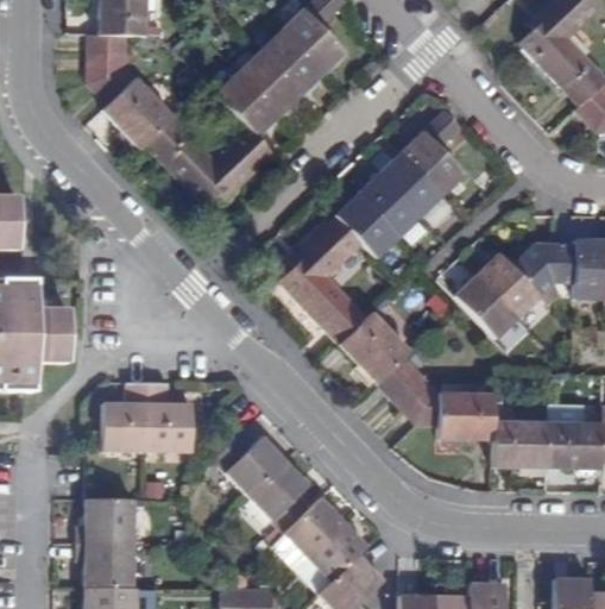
[(100,0),(100,33),(130,35),(147,35),(147,0),(100,0)]
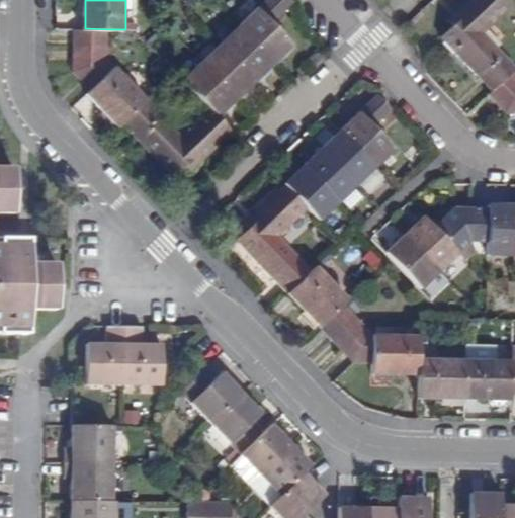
[(267,0),(242,25),(277,62),(296,42),(275,20),(295,1),(293,0),(267,0)]
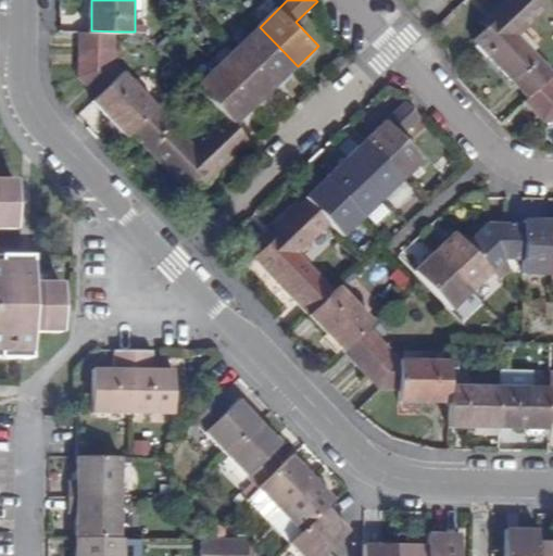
[(530,97),(552,76),(552,71),(520,36),(551,7),(544,0),(505,0),(494,12),(500,17),(477,39),(530,97)]
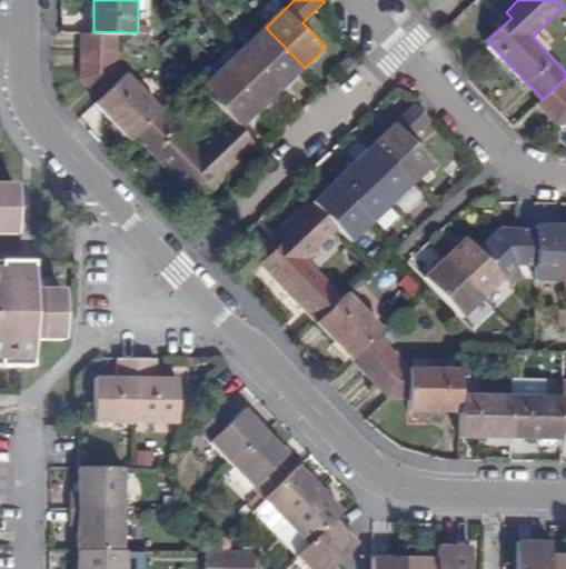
[(245,48),(284,88),(305,68),(266,28),(245,48)]
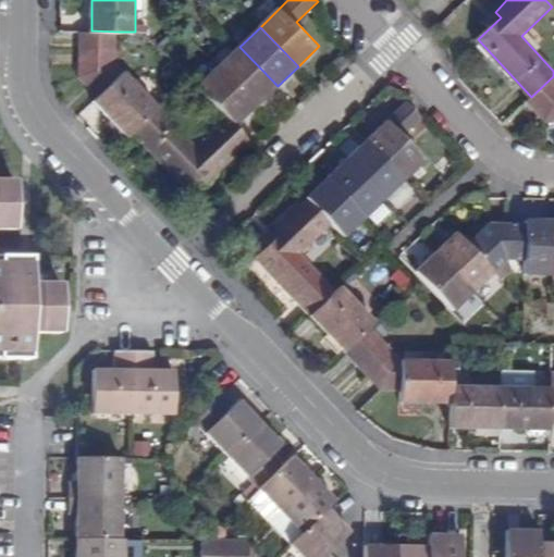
[(83,49),(118,50),(119,32),(91,31),(84,31),(83,49)]
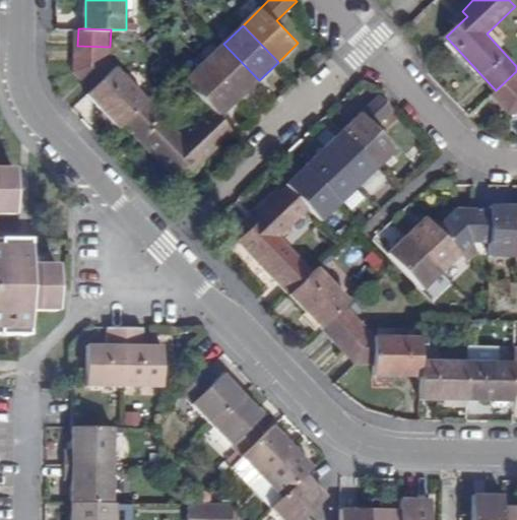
[(259,80),(223,44),(205,61),(241,99),(259,80)]
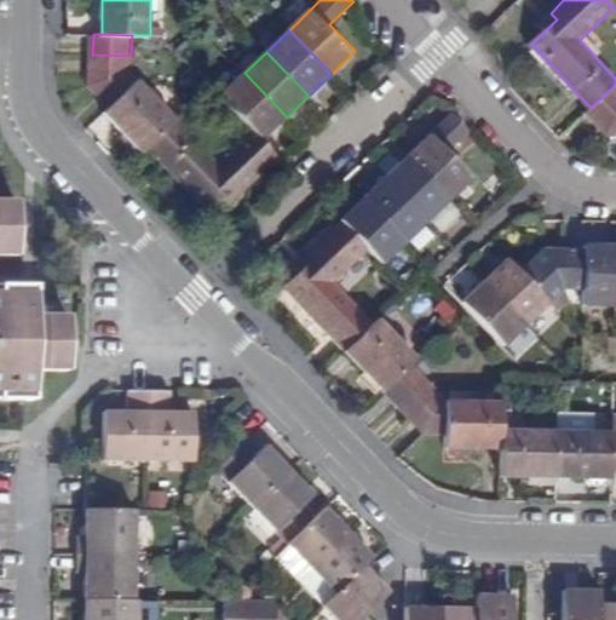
[(92,55),(91,85),(130,68),(131,56),(92,55)]
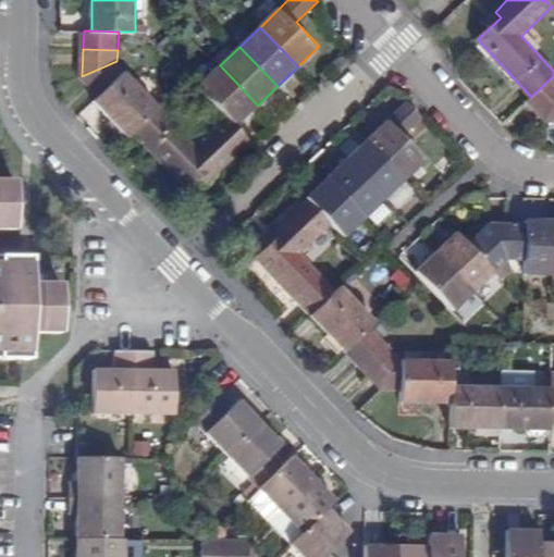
[(99,96),(124,70),(117,61),(82,76),(99,96)]
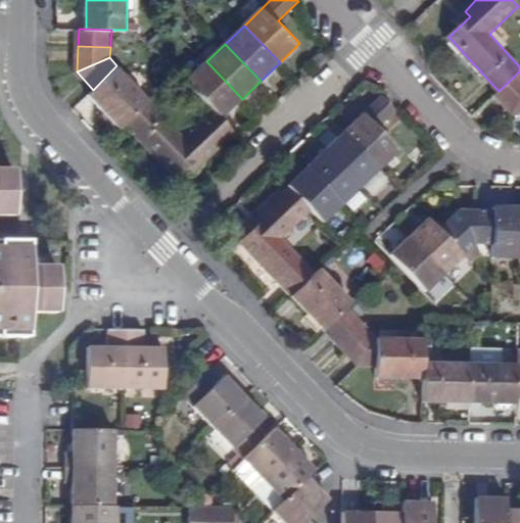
[(214,106),(224,116),(242,99),(206,61),(188,79),(214,106)]
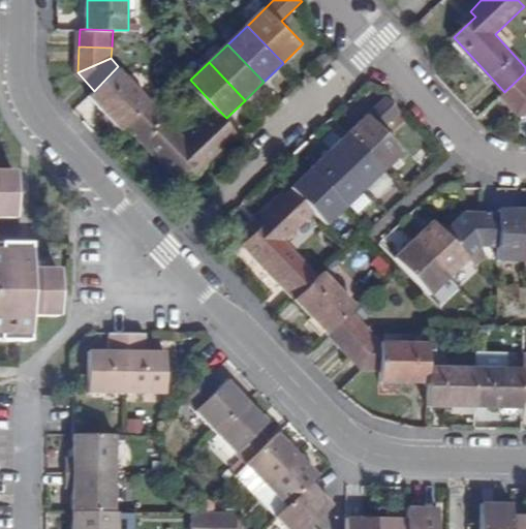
[(118,66),(94,91),(89,95),(122,130),(127,125),(152,101),(118,66)]
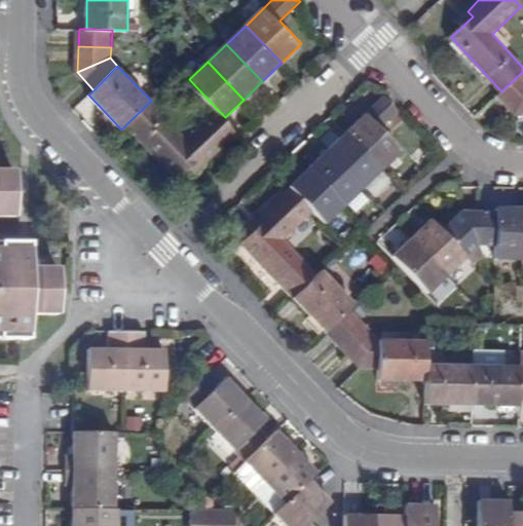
[(515,115),(522,97),(522,72),(501,91),(497,96),(515,115)]
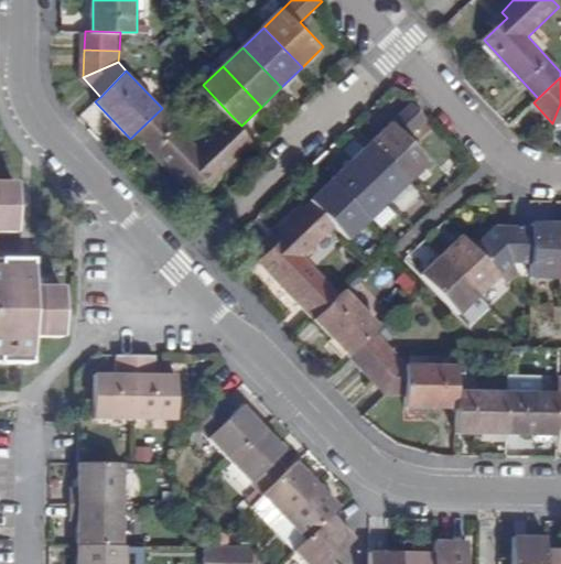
[(408,138),(428,119),(413,104),(392,122),(373,141),(411,180),(430,162),(408,138)]
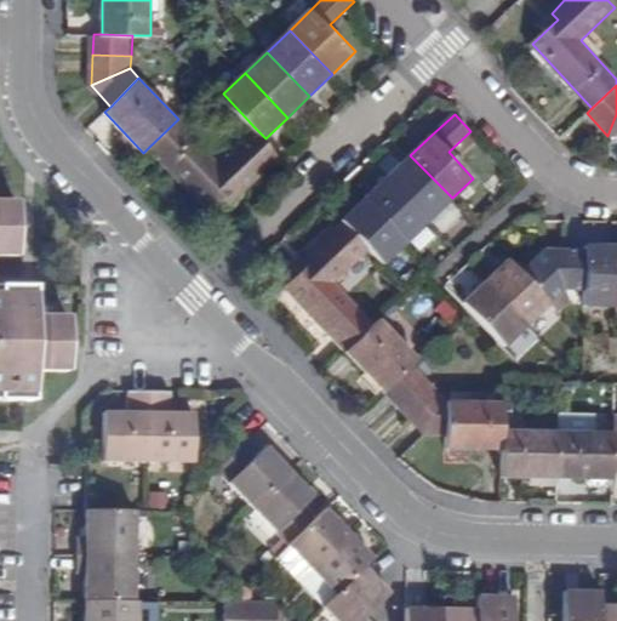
[(266,138),(253,126),(218,161),(178,119),(149,147),(210,210),(239,183),(245,189),(283,155),(266,138)]
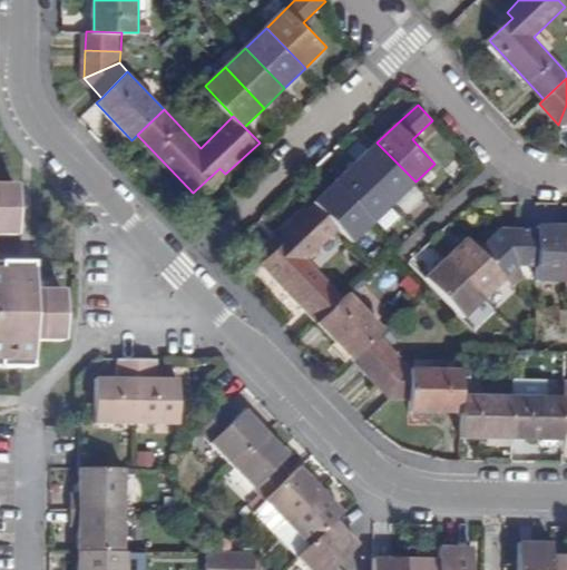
[(416,182),(377,143),(357,163),(394,202),(416,182)]
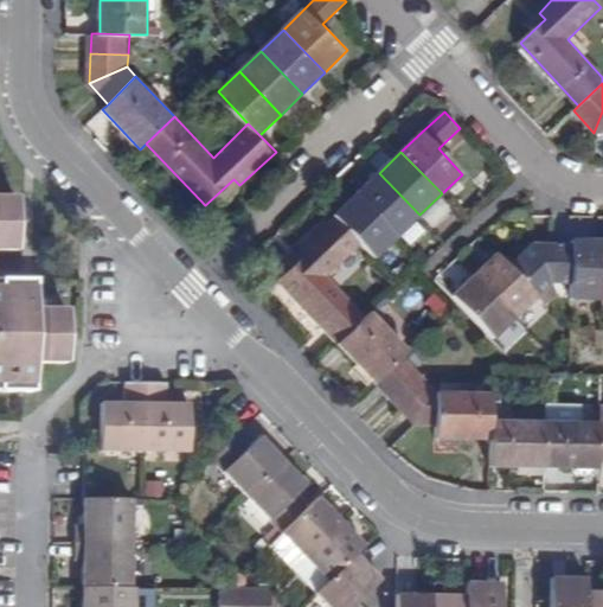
[(397,236),(419,215),(379,173),(358,193),(397,236)]
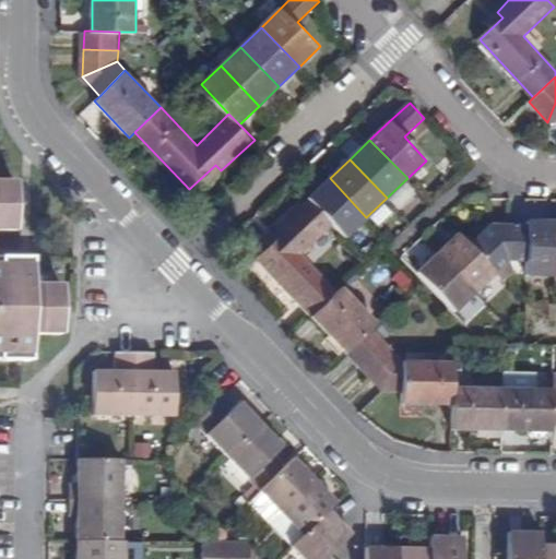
[(345,237),(366,217),(330,178),(309,198),(333,224),(345,237)]
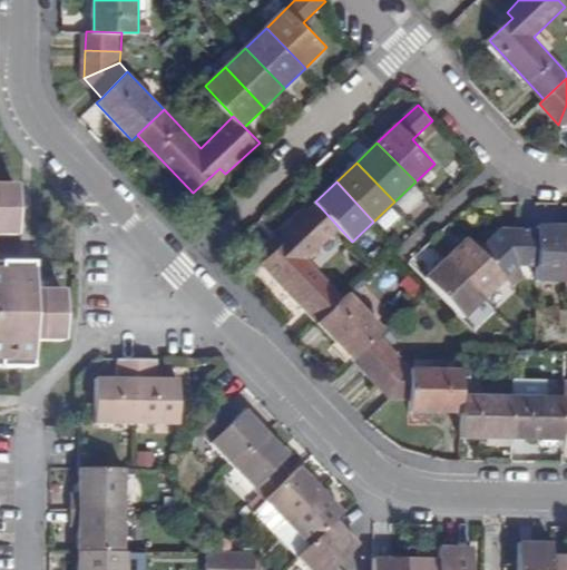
[(13,185),(0,184),(0,353),(29,354),(29,324),(61,324),(61,275),(29,275),(29,248),(0,247),(0,220),(13,220),(13,185)]
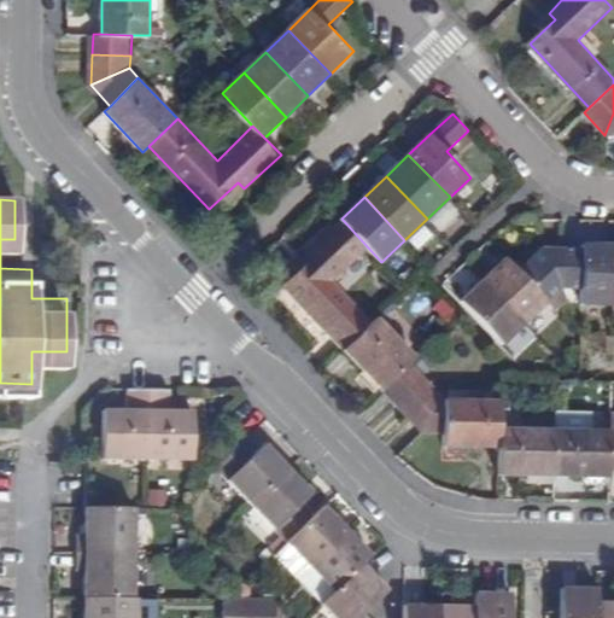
[(290,280),(350,344),(378,316),(339,275),(368,248),(341,219),(303,255),(309,261),(290,280)]
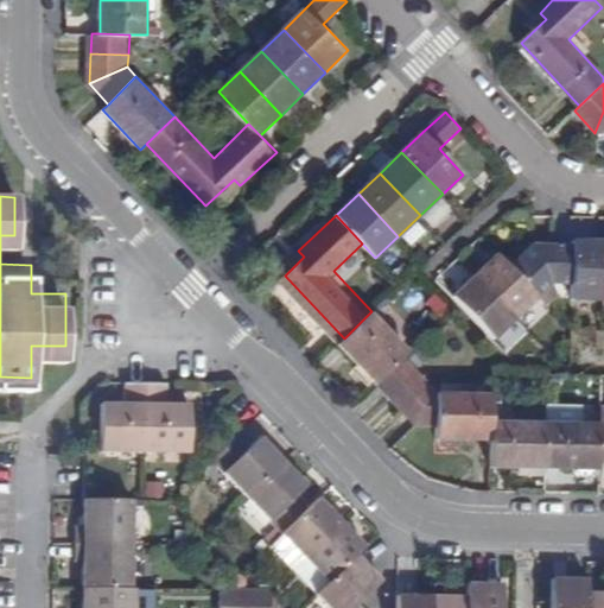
[(571,299),(602,301),(603,271),(603,241),(572,240),(571,245),(553,244),(552,284),(571,285),(571,299)]
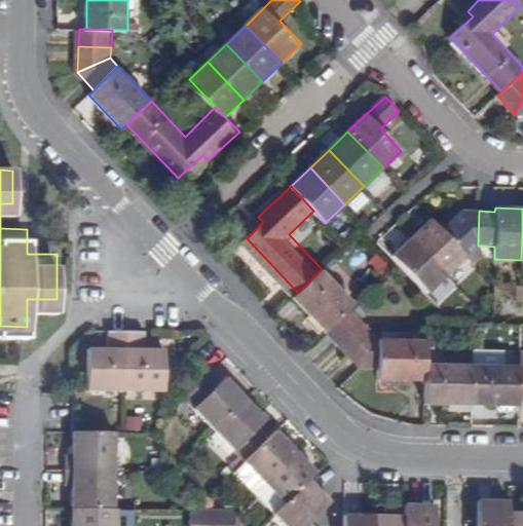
[(449,273),(478,246),(479,211),(461,211),(441,229),(431,218),(412,235),(449,273)]
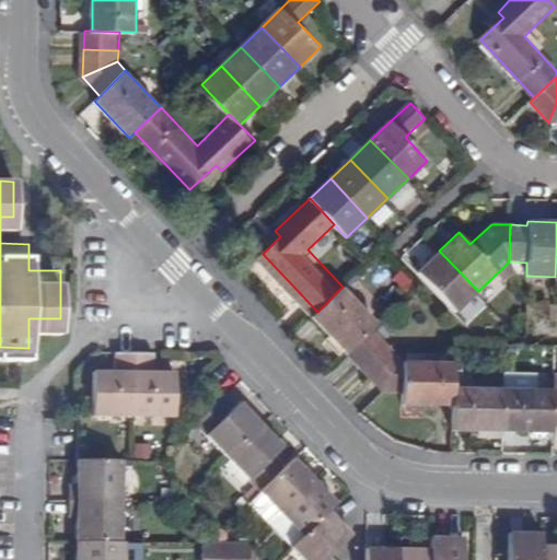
[(457,311),(478,291),(439,251),(418,270),(457,311)]
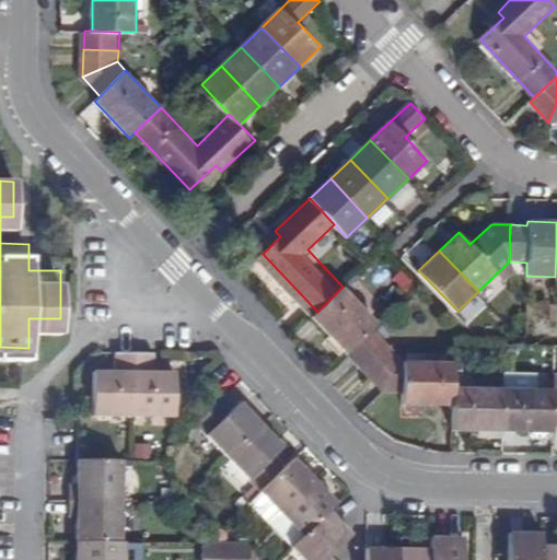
[(351,348),(373,327),(382,318),(348,282),(343,287),(317,312),(351,348)]
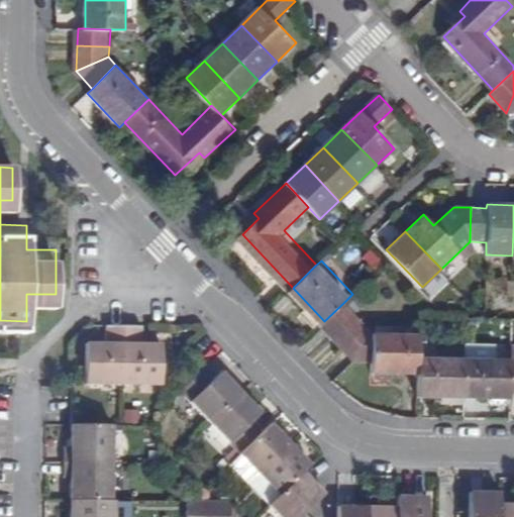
[(331,337),(355,314),(344,302),(324,321),(320,324),(331,337)]
